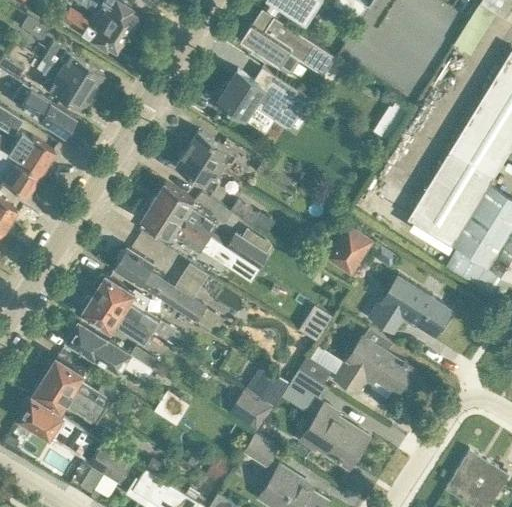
[(72,0),(93,13),(126,34),(137,16),(129,11),(131,9),(117,0),(72,0)]
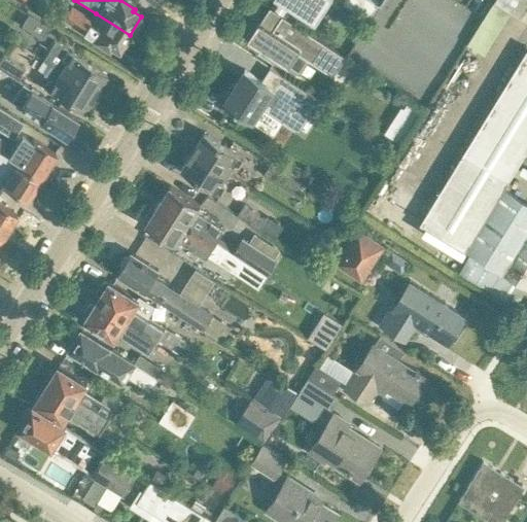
[(276,0),(301,16),(302,15),(314,24),(329,0),(348,0),(344,6),(369,23),(379,6),(369,0),(276,0)]
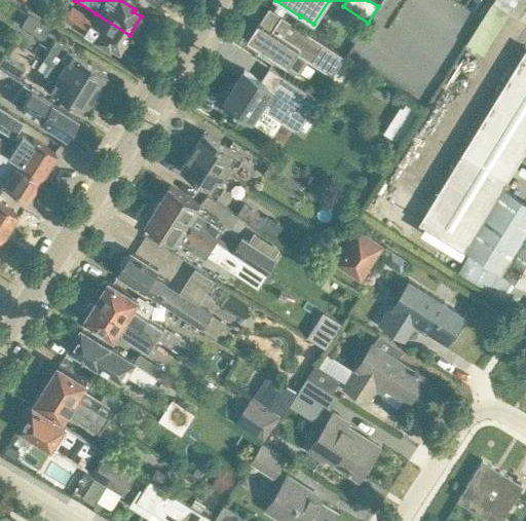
[(525,0),(497,0),(494,6),(525,25),(525,24),(525,0)]
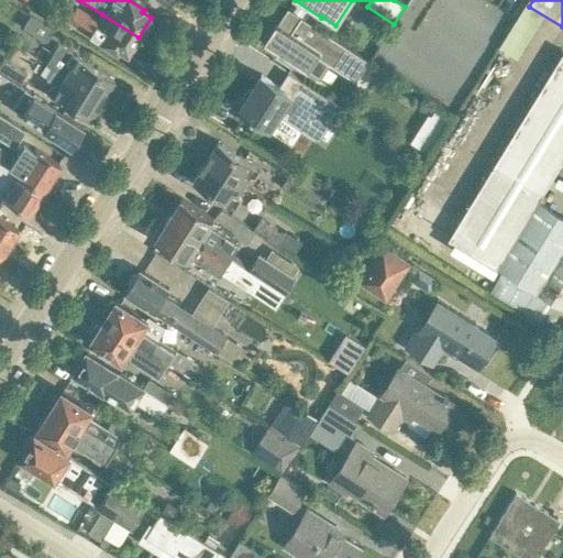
[(66,23),(116,55),(118,52),(125,57),(131,48),(132,50),(132,48),(135,47),(138,44),(138,41),(136,40),(139,37),(102,14),(97,24),(74,10),(66,23)]
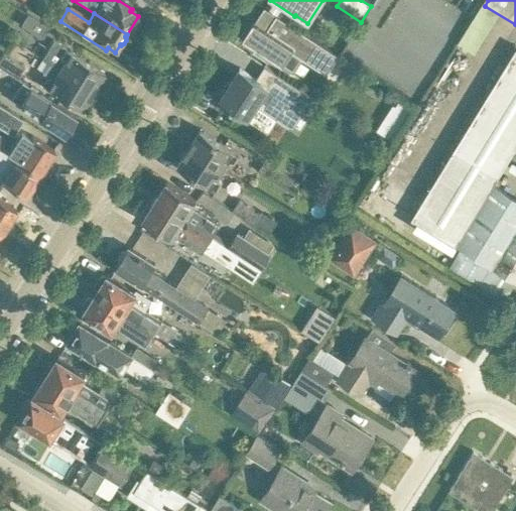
[(48,30),(27,17),(20,28),(42,41),(48,30)]
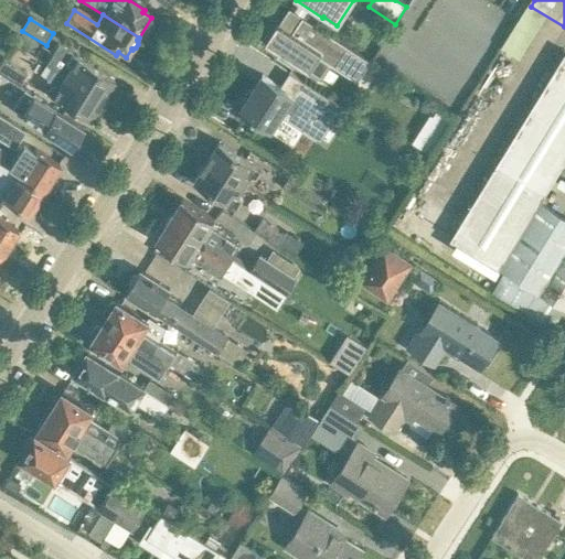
[(278,27),(266,45),(280,54),(277,61),(292,70),(296,64),(310,74),(319,61),(358,85),(372,64),(302,20),(292,35),(278,27)]
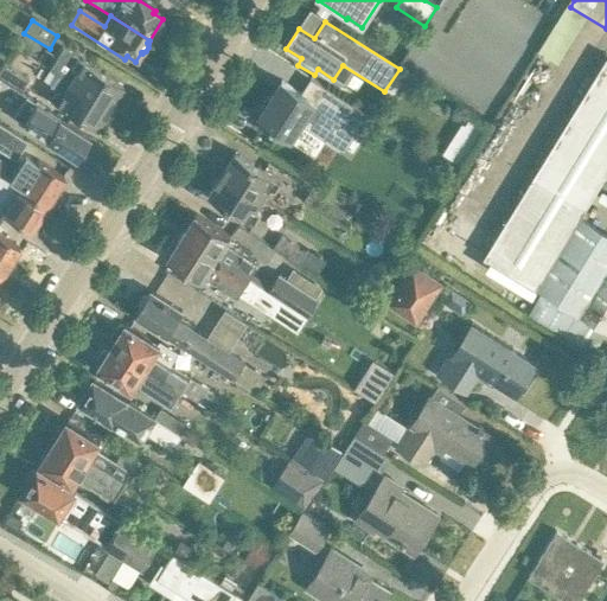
[(109,110),(122,89),(62,51),(49,72),(57,78),(109,110)]
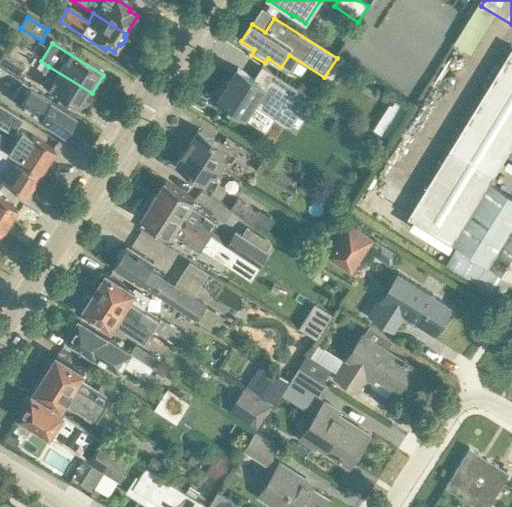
[(488,185),(493,179),(511,147),(511,49),(407,221),(450,248),(451,245),(454,247),(490,186),(488,185)]
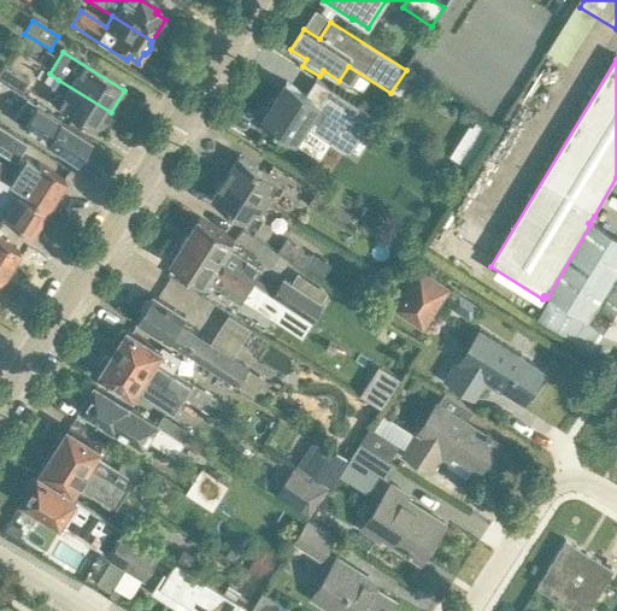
[(0,83),(21,97),(29,83),(3,68),(0,72),(0,83)]
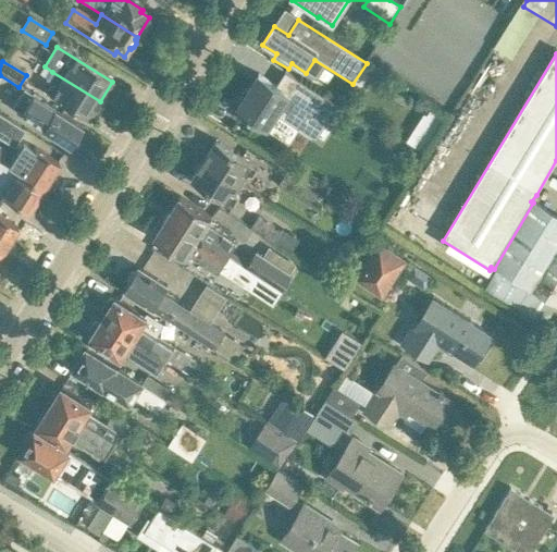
[(46,83),(50,86),(45,95),(88,121),(91,115),(97,120),(106,105),(100,101),(52,72),(46,83)]
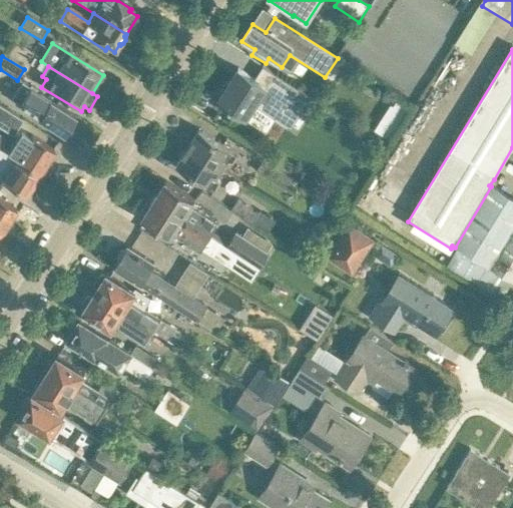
[(275,120),(291,131),(311,99),(286,83),(277,96),(238,71),(237,72),(238,72),(219,101),(246,119),(257,103),(277,117),(275,120)]
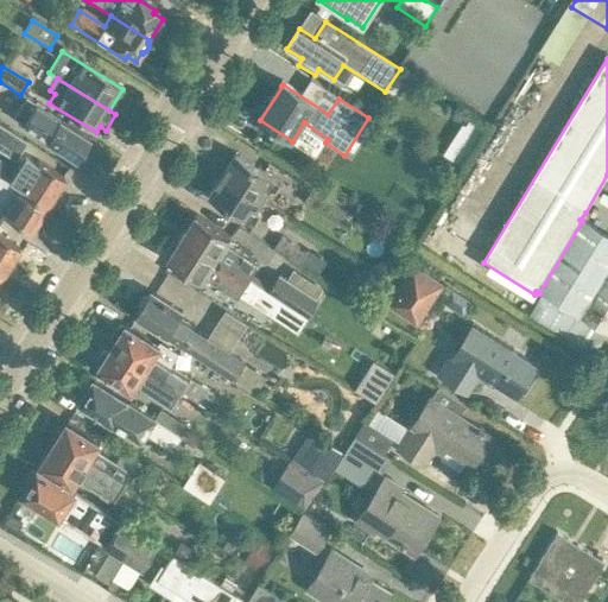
[(44,144),(75,163),(89,141),(30,103),(25,101),(12,121),(45,141),(44,144)]
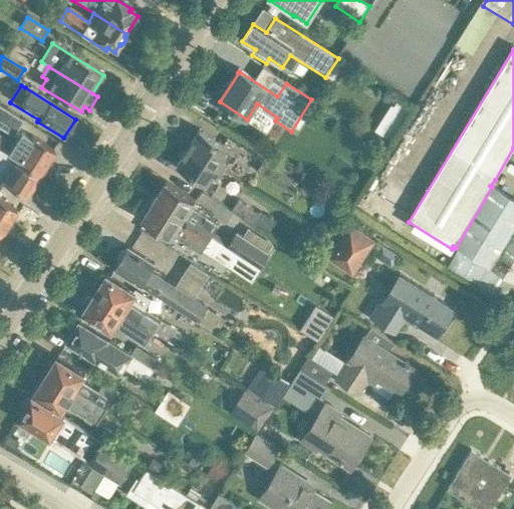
[(22,122),(0,108),(0,130),(12,139),(22,122)]
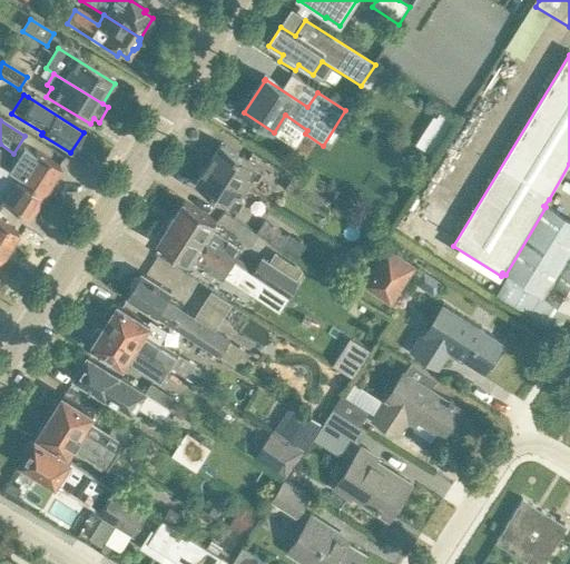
[(222,147),(209,166),(246,190),(253,180),(258,184),(265,174),(222,147)]
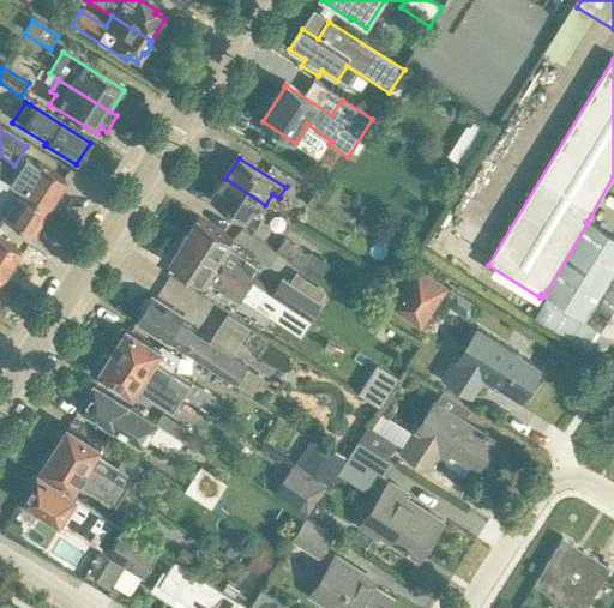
[(47,210),(65,182),(37,166),(35,169),(23,162),(8,186),(47,210)]
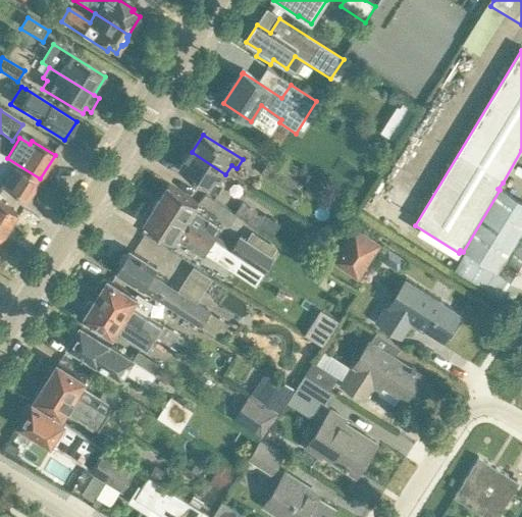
[(225,174),(192,152),(179,170),(219,196),(224,188),(220,184),(225,174)]
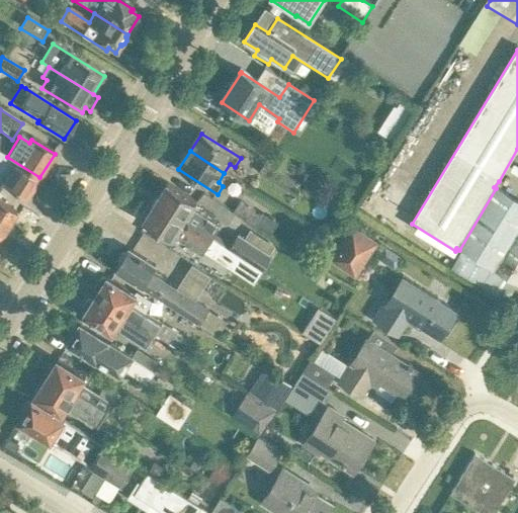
[(3,186),(25,200),(39,177),(7,157),(1,153),(0,152),(0,163),(1,164),(0,165),(0,183),(3,185),(3,186)]
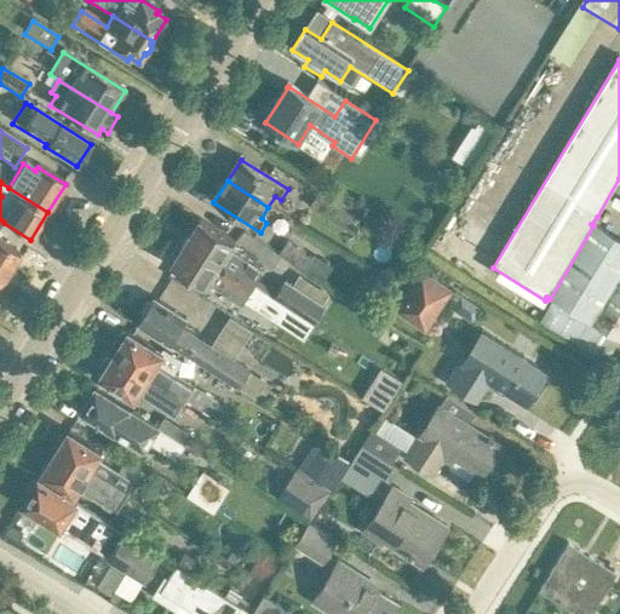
[(360,223),(344,213),(336,225),(352,236),(360,223)]
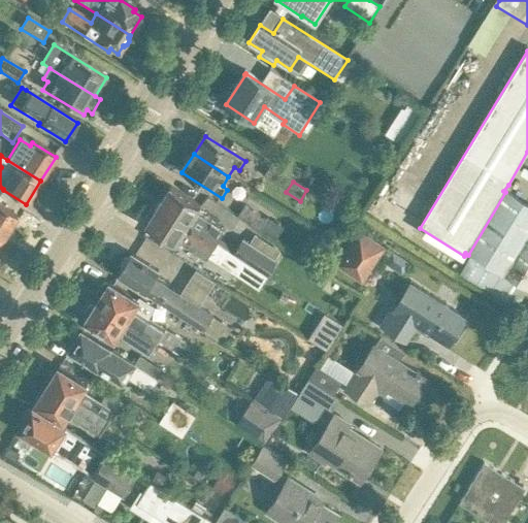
[(171,190),(159,208),(216,244),(225,232),(197,214),(200,208),(171,190)]
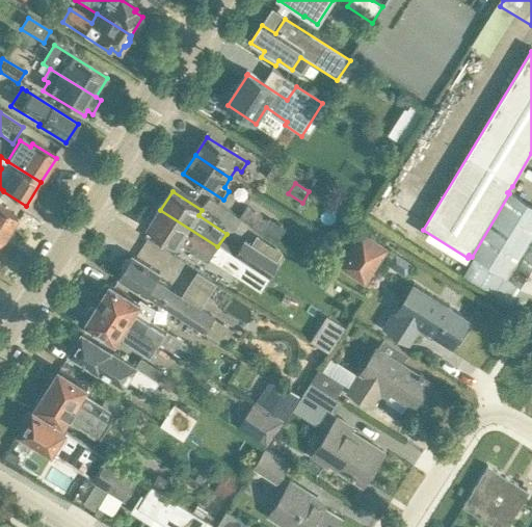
[(531,207),(509,193),(472,257),(531,293),(531,207)]
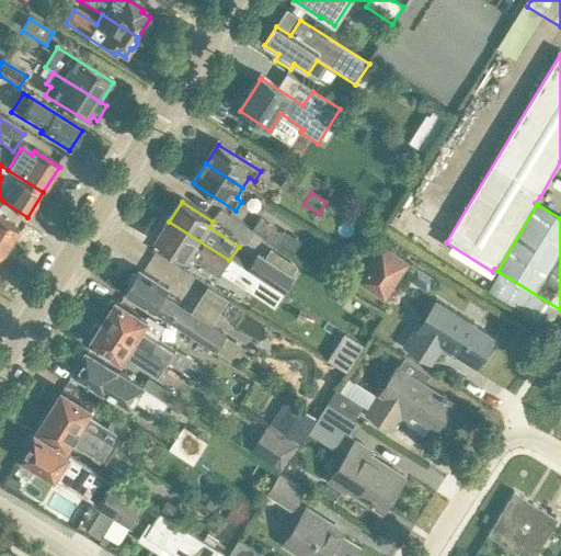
[(0,220),(0,256),(2,257),(18,231),(0,220)]
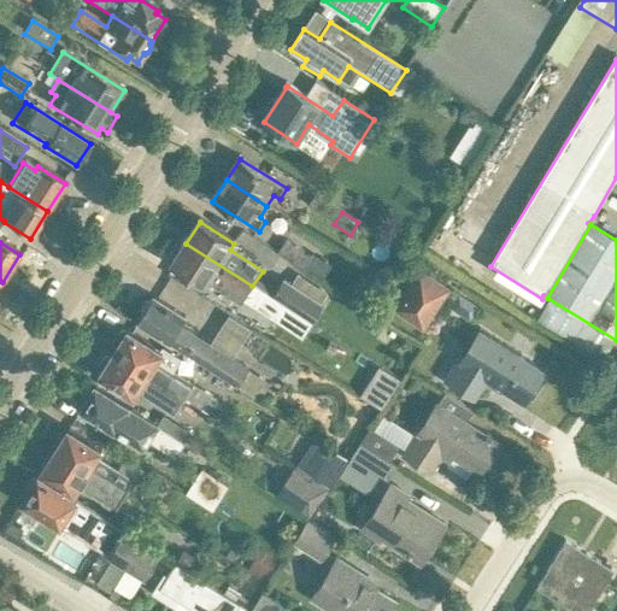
[(252,286),(186,244),(171,266),(205,288),(210,281),(241,303),(303,341),(312,325),(274,300),(252,286)]
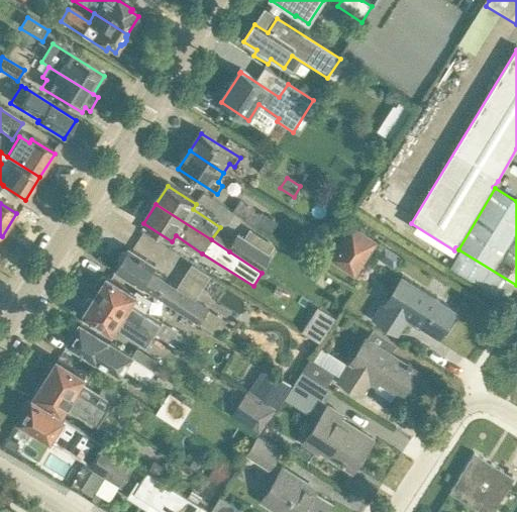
[(254,228),(262,217),(239,204),(233,214),(254,228)]
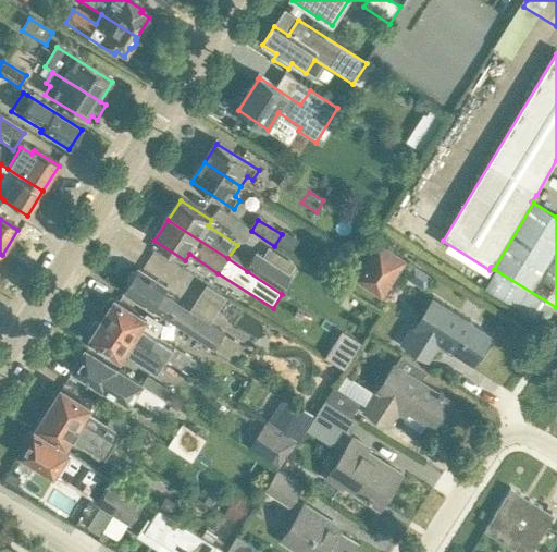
[(376,248),(355,282),(381,299),(404,265),(376,248)]
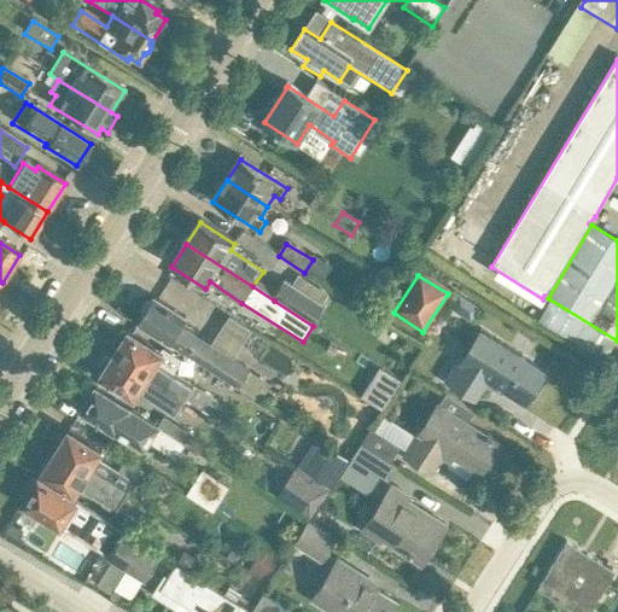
[(274,301),(313,326),(315,327),(326,309),(286,283),(274,301)]
